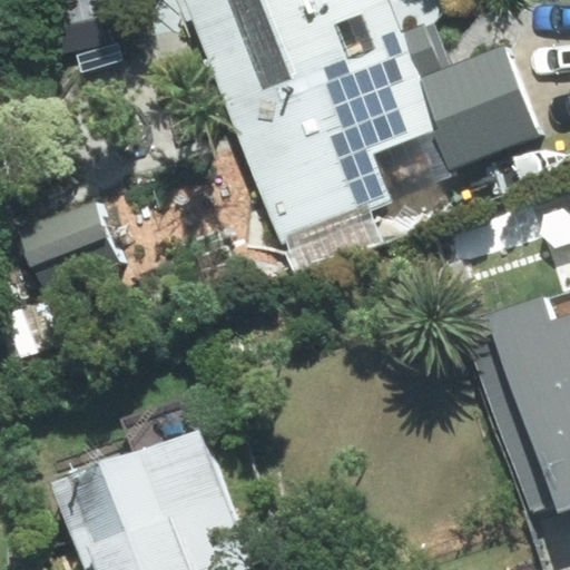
[(183,0),(292,278),(383,243),(371,210),(392,203),(372,153),(434,128),(415,79),(449,68),(432,25),(402,36),(386,0),(183,0)]
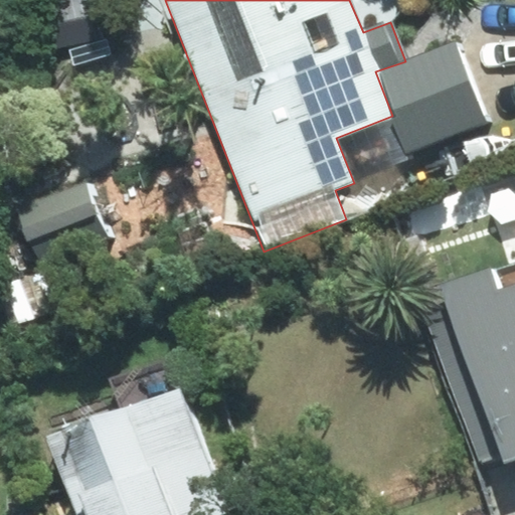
[(392,116),(405,152),(486,123),(457,42),(405,61),(375,71),(392,116)]
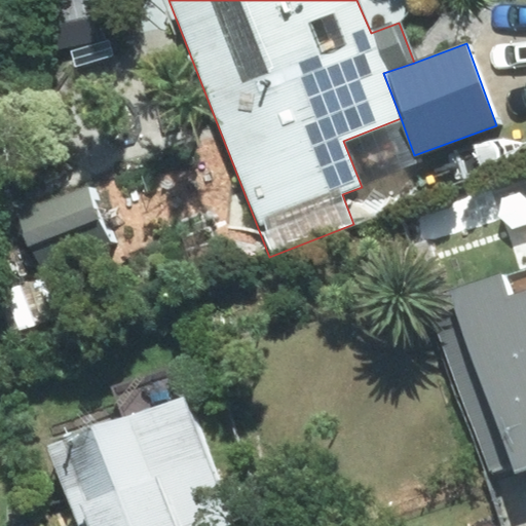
[(87,186),(20,214),(43,269),(111,242),(87,186)]
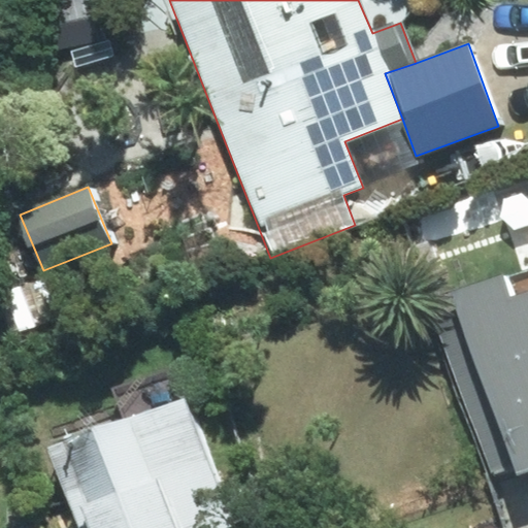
[(514,468),(517,475),(527,471),(527,272),(455,299),(458,308),(437,316),(494,474),(514,468)]
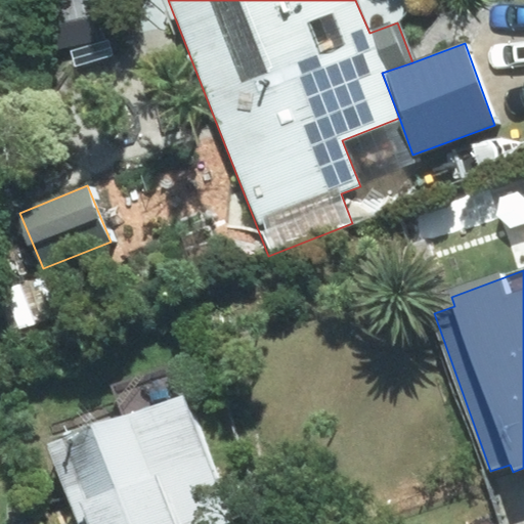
[(125,416),(49,442),(79,523),(223,523),(229,522),(174,369),(116,391),(125,416)]
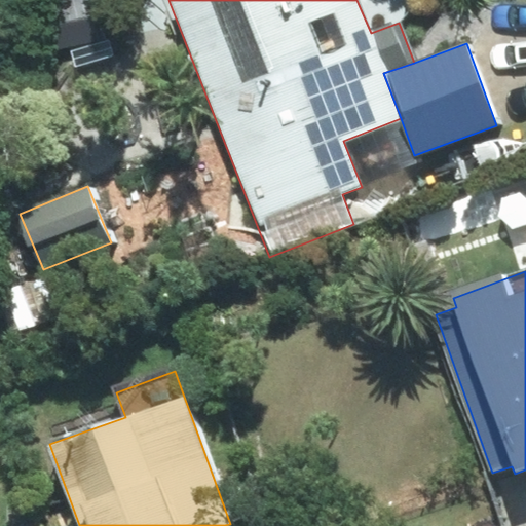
All buildings are outlined.
